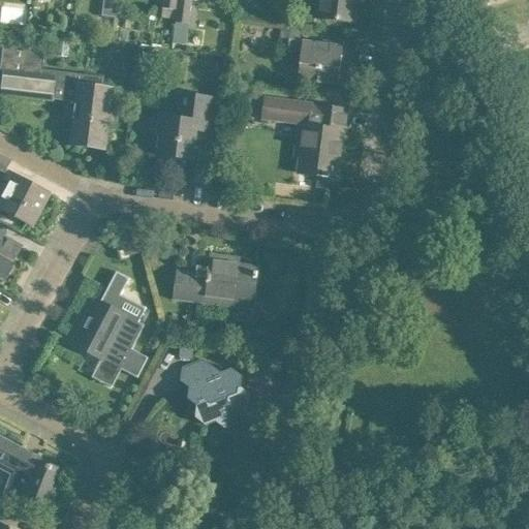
[(176,20),(178,0),(162,0),(162,9),(161,18),(175,20),(176,20)]
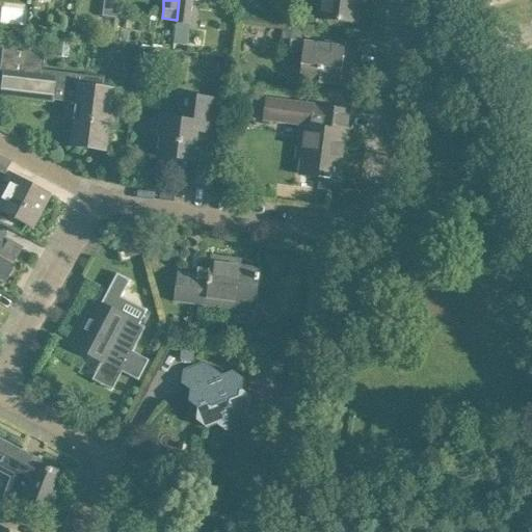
[(179,0),(177,20),(176,20),(173,44),(186,45),(191,0),(179,0)]
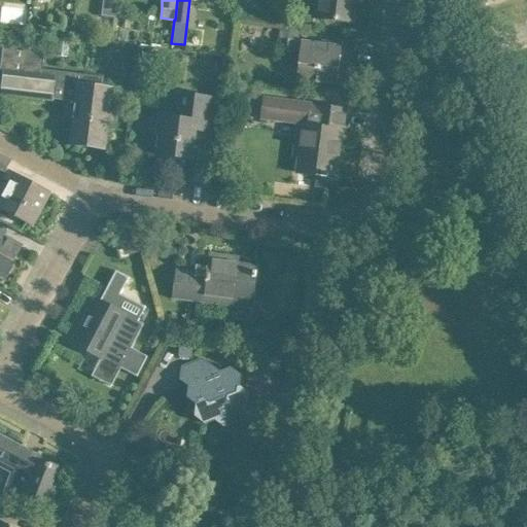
[(320,0),(319,19),(352,23),(355,0),(320,0)]
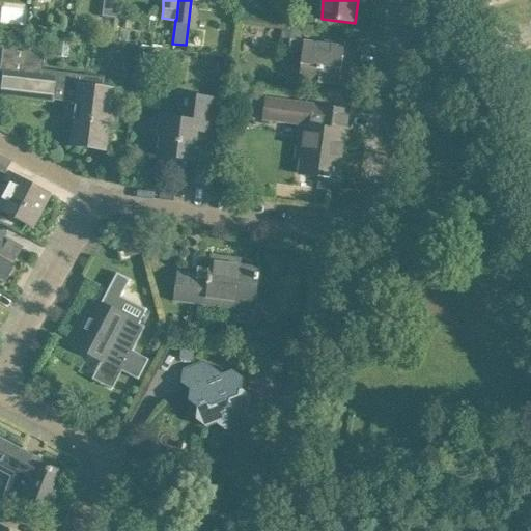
[(343,47),(342,48),(305,42),(307,29),(282,25),(280,39),(290,39),(288,52),(302,54),(299,81),(339,85),(342,63),(356,64),(358,49),(343,47)]
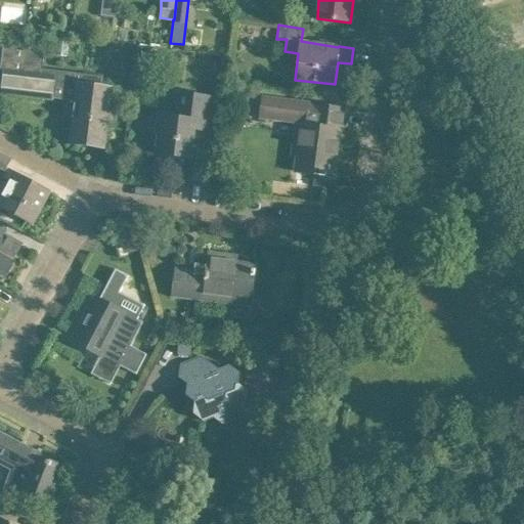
[(51,100),(54,79),(41,77),(44,52),(31,50),(28,75),(5,72),(2,94),(20,96),(20,97),(49,101),(49,99),(51,100)]
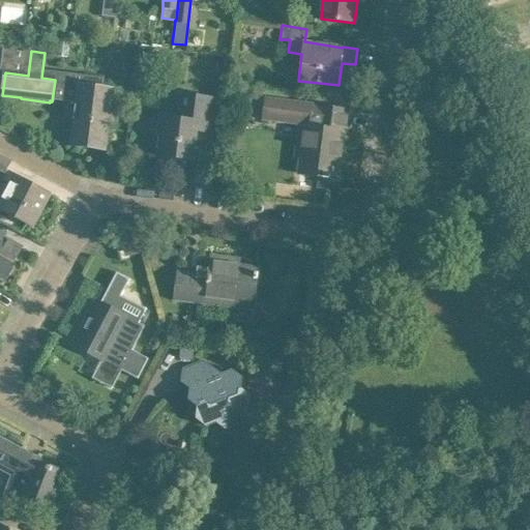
[(104,79),(81,76),(71,146),(106,150),(113,91),(101,90),(104,79)]
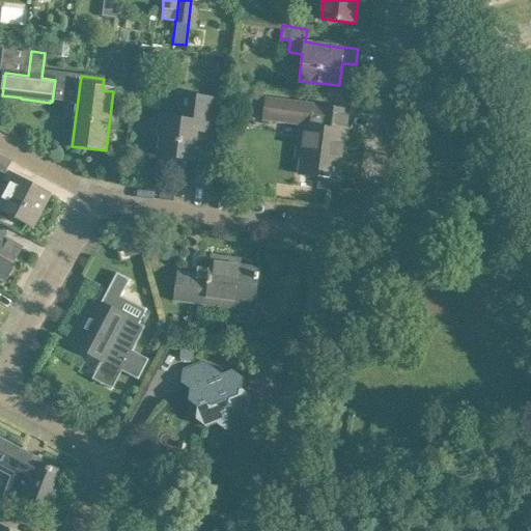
[(161,118),(157,157),(193,162),(197,126),(211,127),(214,100),(182,95),(178,120),(161,118)]
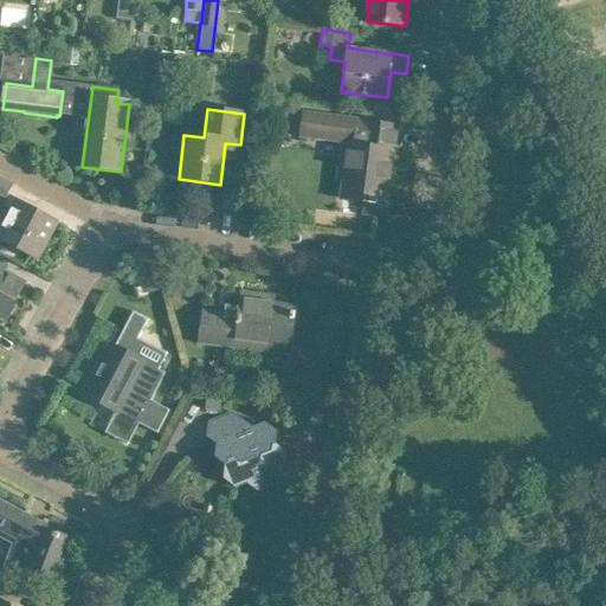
[(393,176),(399,128),(302,116),(298,139),(349,144),(342,194),(363,198),(362,201),(369,202),(369,204),(375,205),(376,204),(386,205),(389,176),(393,176)]
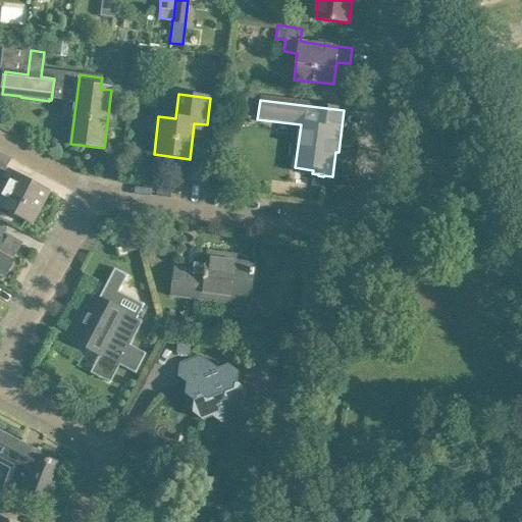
[(0,168),(4,171),(11,158),(0,152),(0,168)]
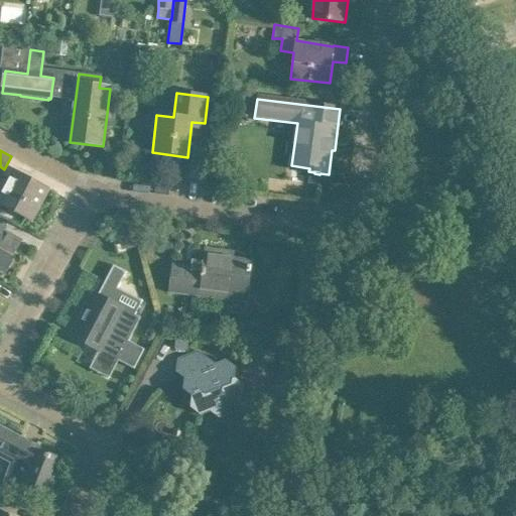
[(48,189),(9,168),(0,185),(0,204),(31,221),(48,189)]
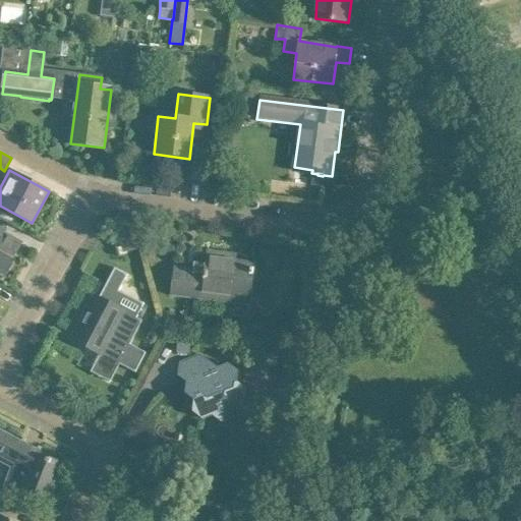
[(132,224),(117,229),(121,244),(137,240),(132,224)]
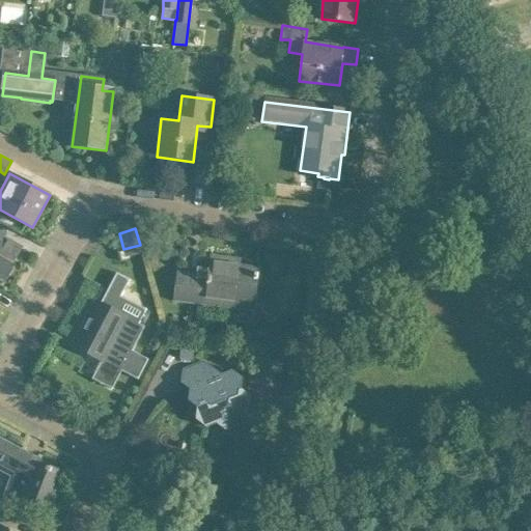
[(0,278),(4,280),(21,249),(0,236),(0,278)]
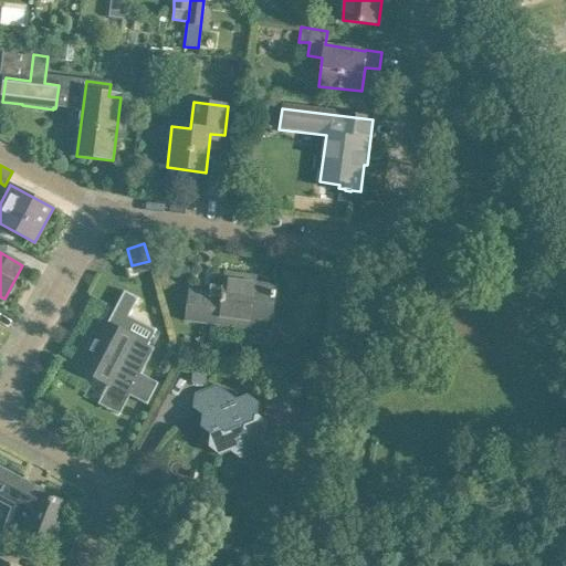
[(271,325),(276,287),(243,283),(244,276),(226,274),(222,296),(190,292),(186,322),(209,324),(210,315),(220,317),(219,325),(239,327),(239,322),(271,325)]
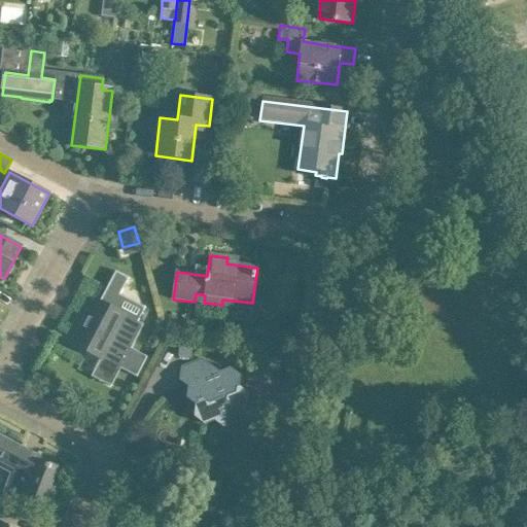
[(83,324),(73,344),(101,358),(92,377),(111,387),(120,369),(137,377),(147,357),(131,349),(143,324),(138,322),(145,308),(120,294),(129,278),(115,271),(100,302),(96,301),(86,319),(88,320),(84,325),(83,324)]
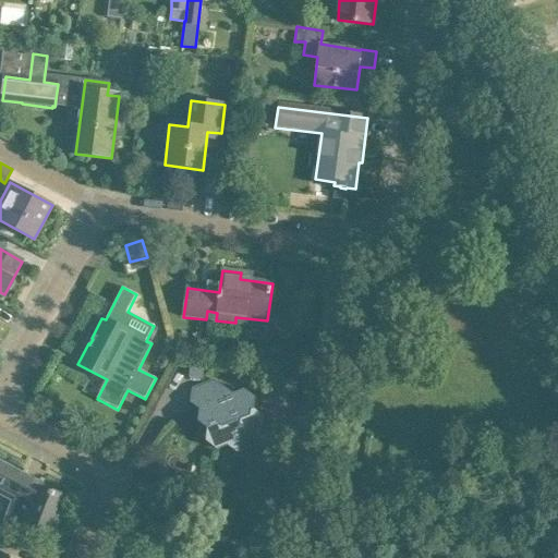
[(215,381),(192,390),(191,403),(199,410),(198,422),(208,429),(206,441),(216,449),(228,445),(237,452),(249,447),(254,441),(261,431),(263,419),(263,417),(253,411),(256,399),(246,391),(235,396),(215,381)]
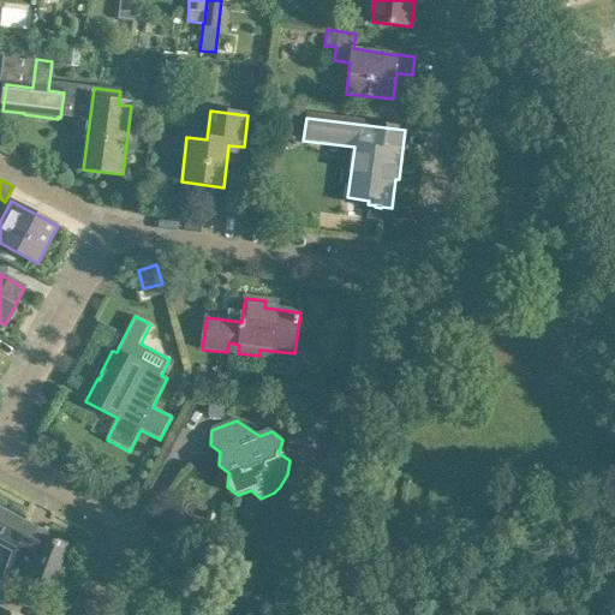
[(27,525),(0,511),(0,543),(17,551),(5,579),(27,587),(29,581),(55,591),(72,549),(45,538),(46,535),(43,533),(41,536),(25,527),(27,525)]
